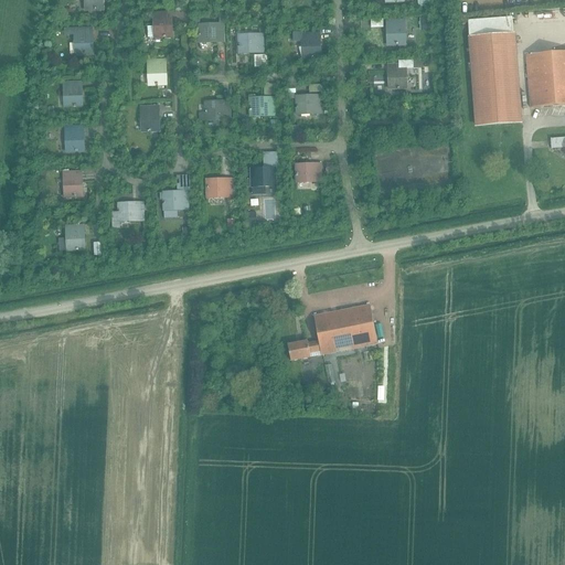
[(84,0),(85,11),(103,10),(102,0),(84,0)]
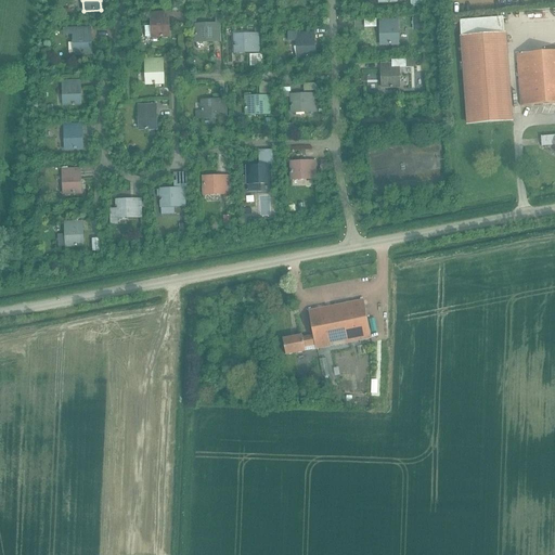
[(168,22),(164,22),(163,12),(151,13),(152,37),(168,36),(168,22)]
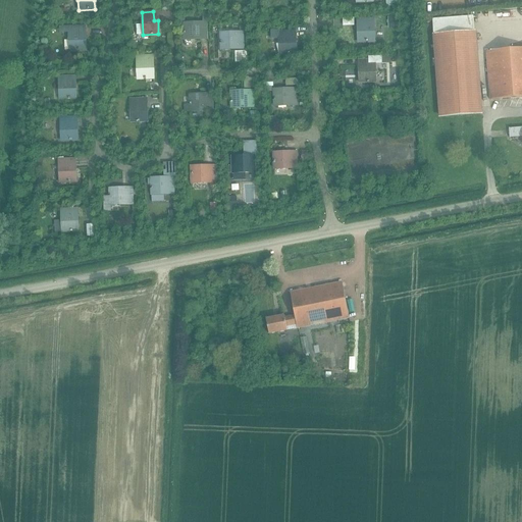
[(184,23),(185,40),(198,39),(198,35),(207,35),(206,23),(209,23),(209,14),(203,15),(203,22),(184,23)]
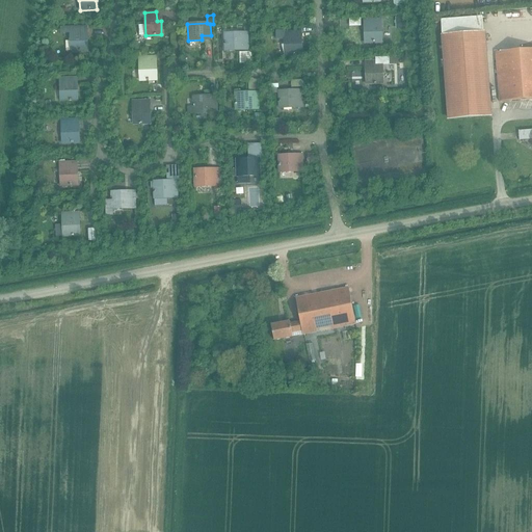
[(441,20),(442,35),(483,32),(482,17),(441,20)]
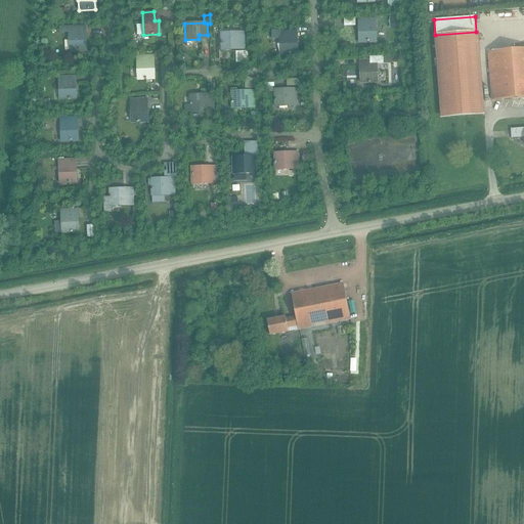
[(358,19),(359,42),(376,42),(375,19),(358,19)]
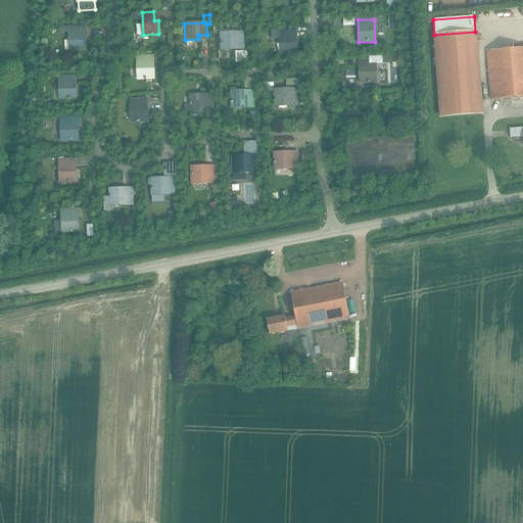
[(85,28),(69,29),(69,27),(59,27),(60,33),(68,33),(69,51),(86,50),(85,28)]
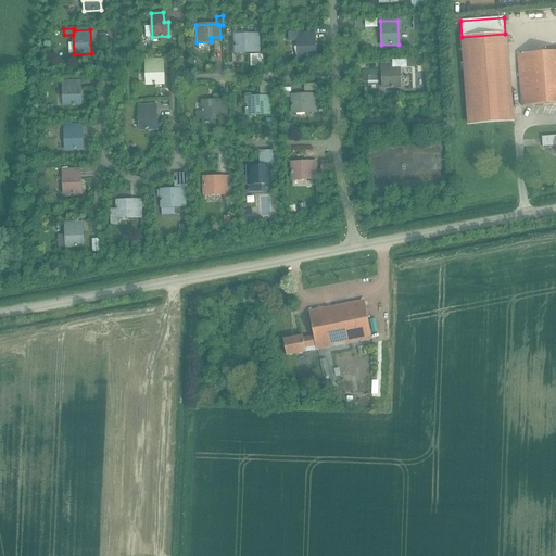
[(310,34),(297,34),(297,33),(289,33),(289,41),(298,41),(298,58),(315,58),(315,42),(310,42),(310,34)]
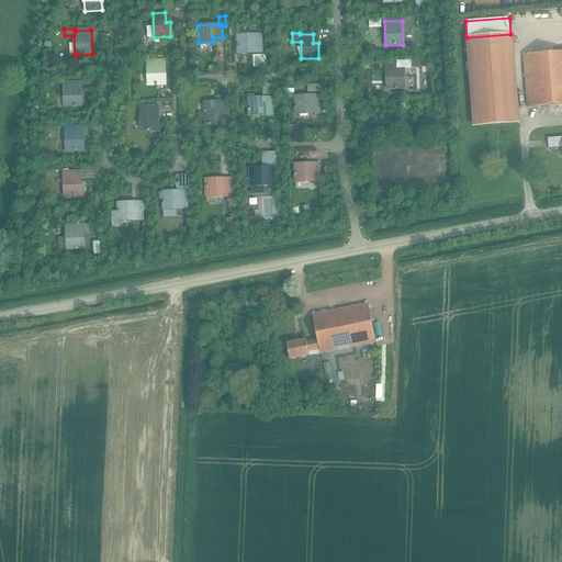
[(467,37),(473,125),(518,122),(510,34),(467,37)]
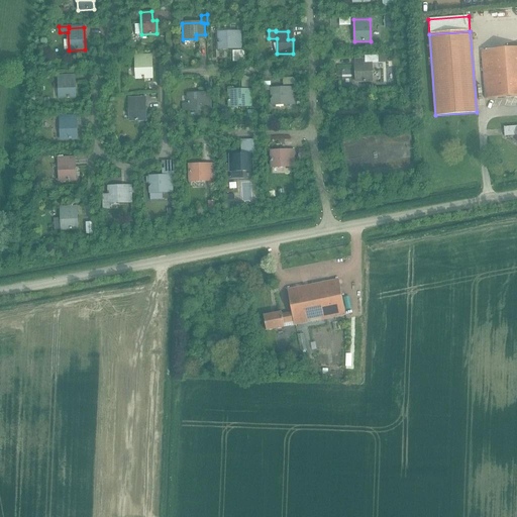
[(218,32),(218,48),(232,48),(231,44),(240,44),(240,32),(218,32)]
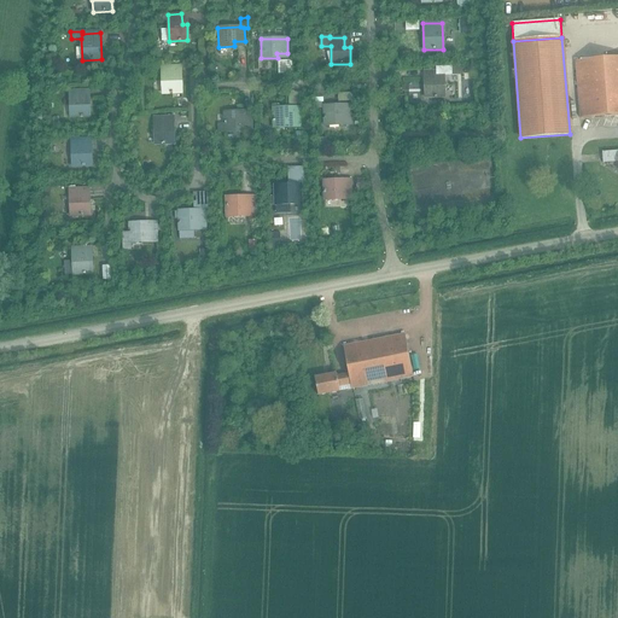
[(617,48),(605,50),(605,58),(576,60),(579,120),(617,116),(617,48)]
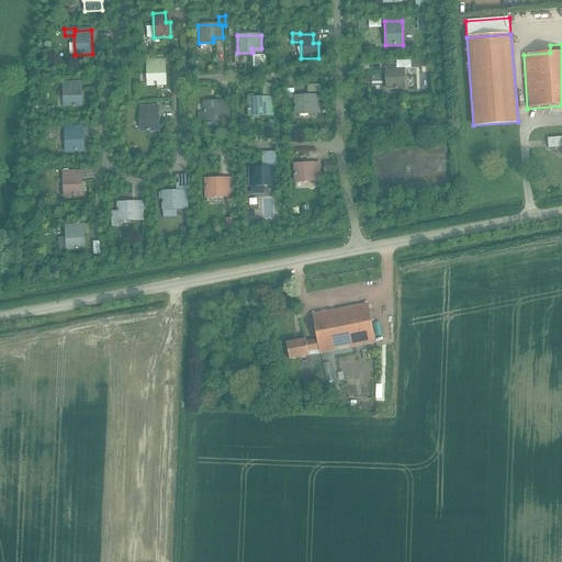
[(146,60),(147,85),(166,85),(165,59),(146,60)]
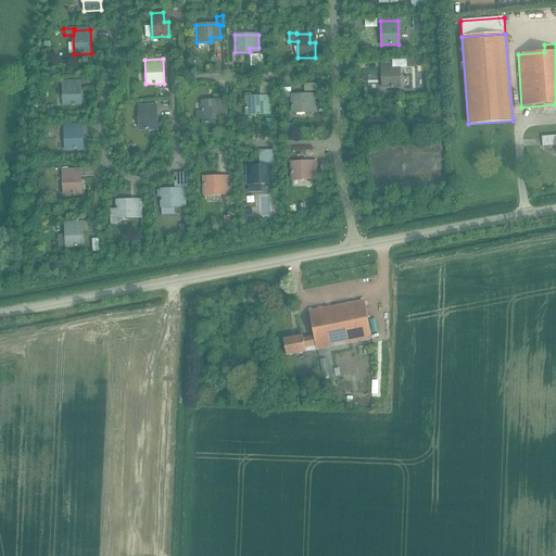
[(381,64),(382,88),(400,87),(399,68),(407,68),(407,60),(392,61),(393,64),(381,64)]
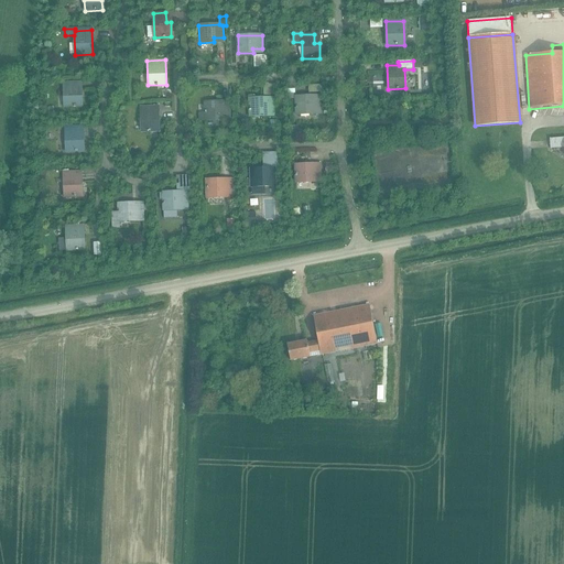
[(82,91),(77,91),(76,83),(63,83),(64,107),(82,106),(82,91)]
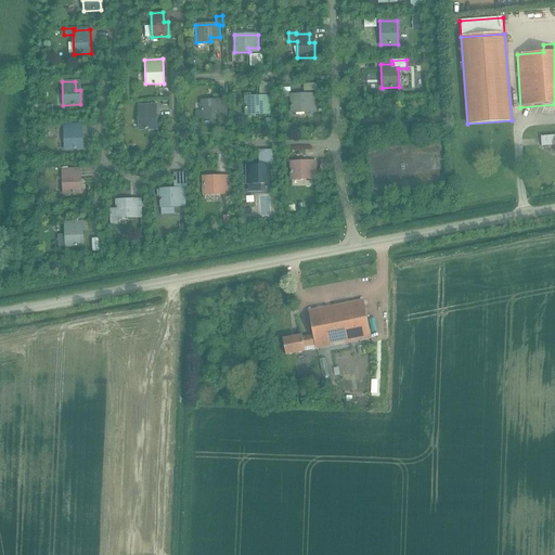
[(291,99),(292,113),(318,112),(317,94),(291,95),(291,99)]
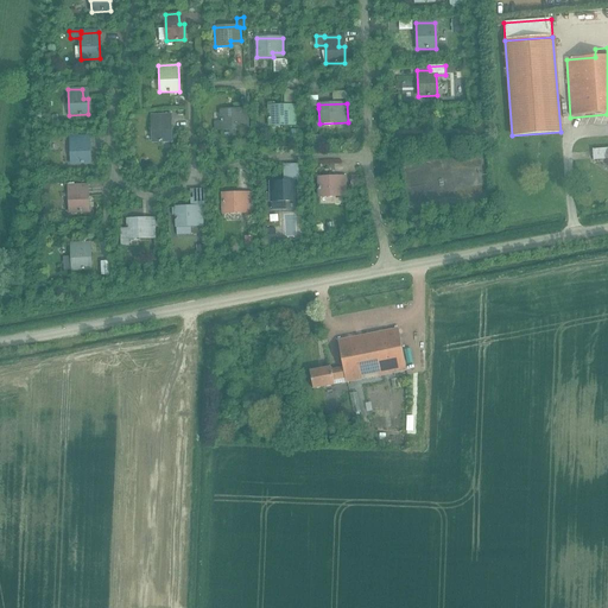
[(268,107),(270,126),(296,125),(295,106),(268,107)]
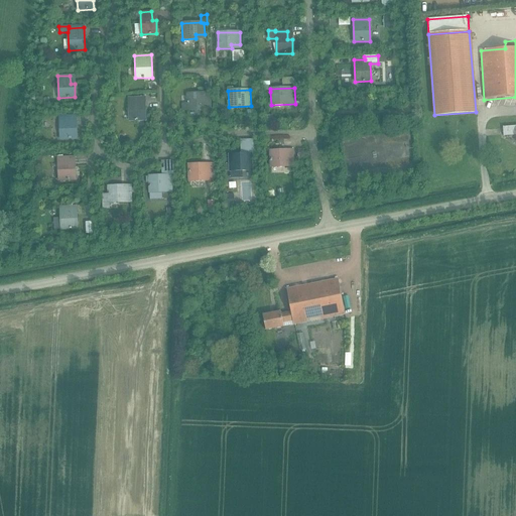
[(187,94),(187,110),(210,109),(210,93),(187,94)]
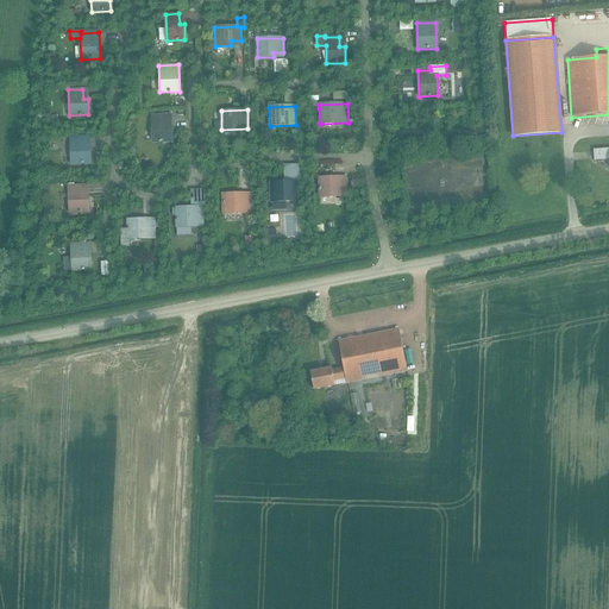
[(48,117),(48,126),(58,125),(57,115),(48,117)]
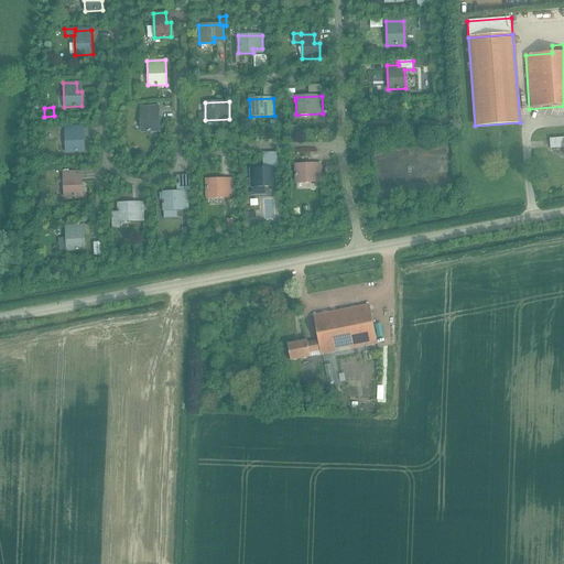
[(141,107),(141,131),(159,131),(158,107),(141,107)]
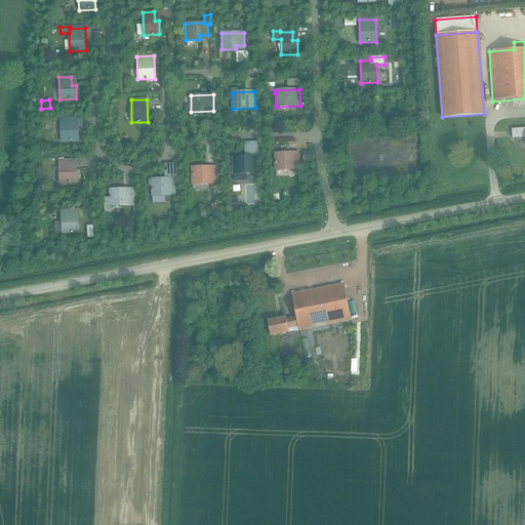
[(73,118),(68,118),(68,115),(57,116),(57,121),(61,121),(62,140),(78,140),(77,127),(73,127),(73,118)]
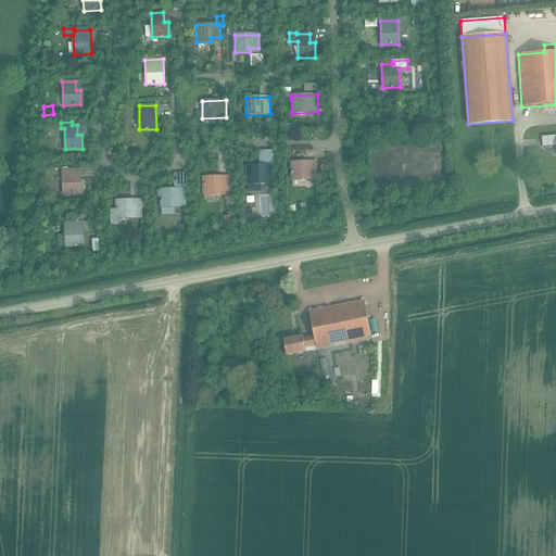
[(555,135),(541,136),(542,147),(555,144),(555,135)]
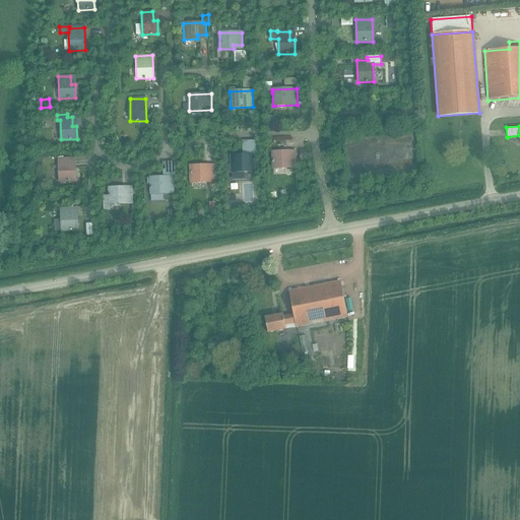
[(272,152),(272,168),(296,168),(295,151),(272,152)]
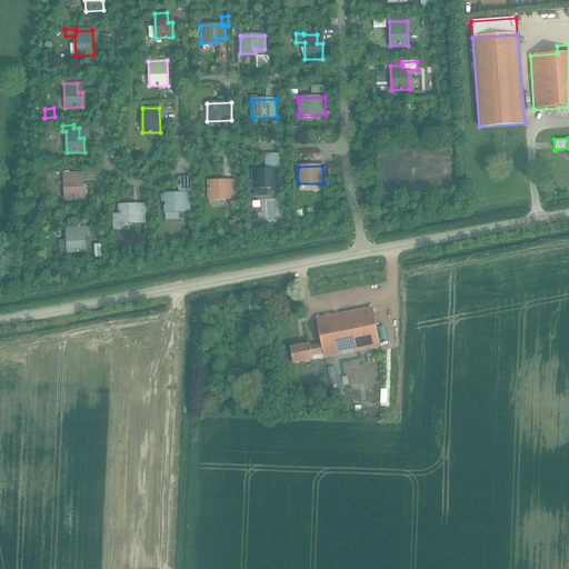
[(278,175),(268,176),(268,170),(253,171),(253,177),(246,177),(246,190),(253,190),(253,188),(267,188),(278,188),(278,175)]
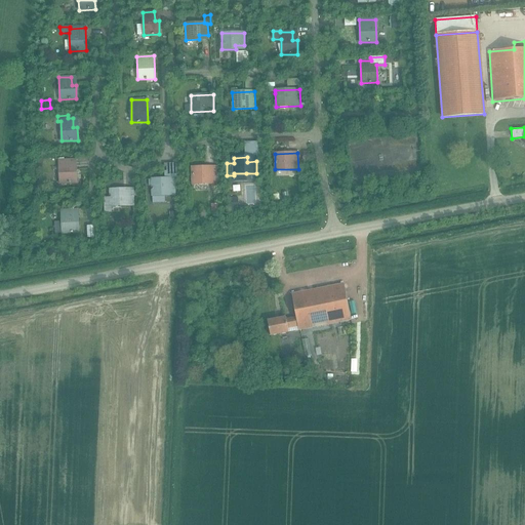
[(76,168),(72,169),(71,160),(58,161),(59,184),(76,183),(76,168)]
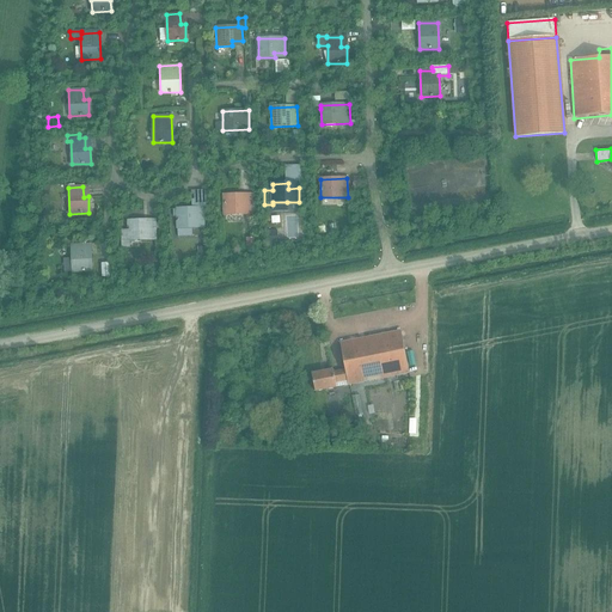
[(248,221),(254,220),(254,195),(225,195),(225,214),(248,213),(248,221)]
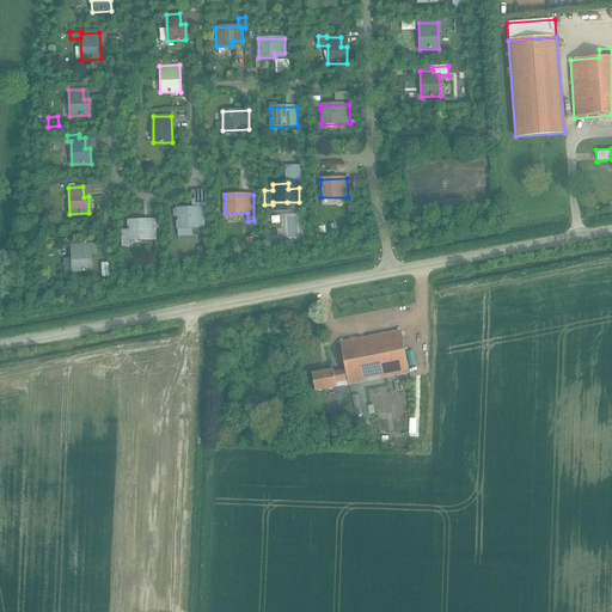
[(287,202),(273,202),(273,204),(273,212),(288,212),(287,202)]
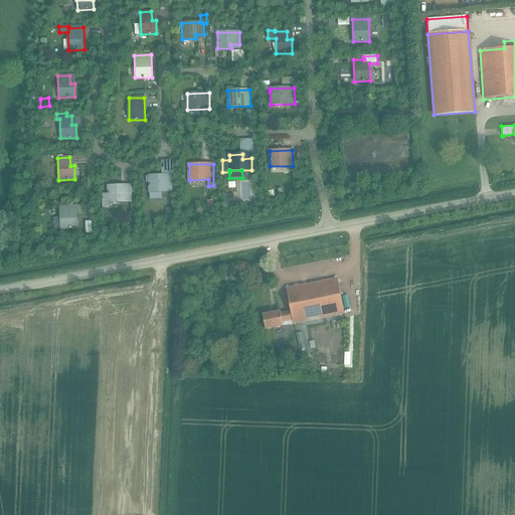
[(149,176),(149,192),(163,191),(163,187),(171,187),(171,175),(149,176)]
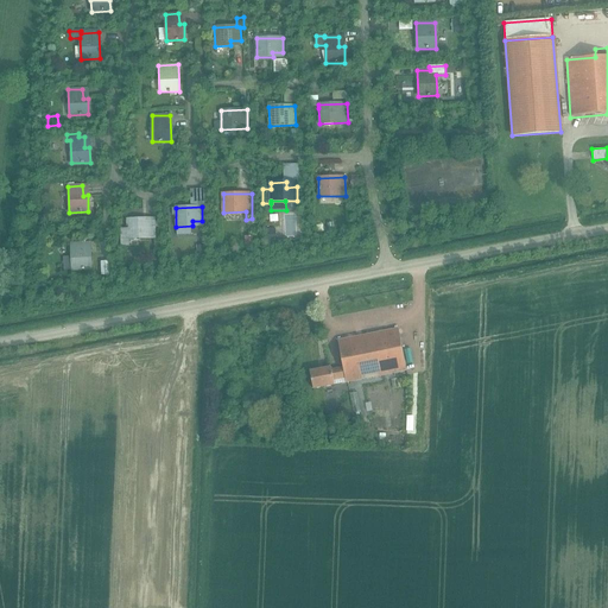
[(153,223),(144,223),(144,219),(127,220),(127,229),(120,229),(121,241),(128,240),(128,239),(154,238),(153,223)]
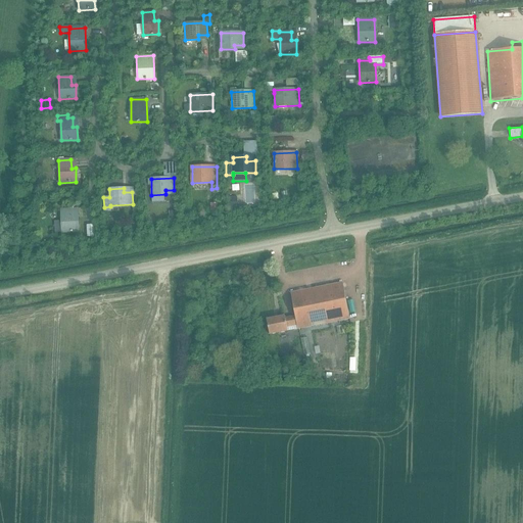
[(78,218),(74,218),(74,208),(61,209),(62,232),(79,231),(78,218)]
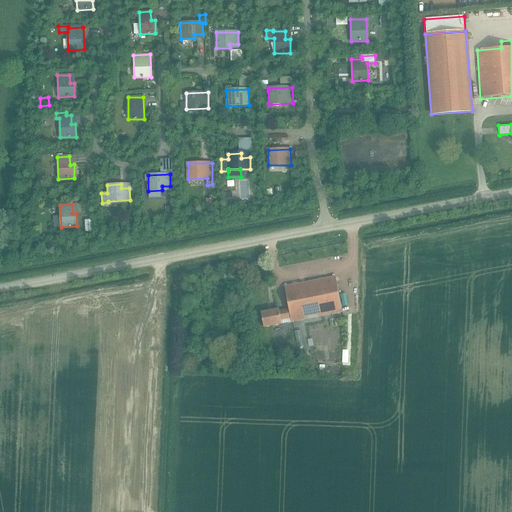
[(173,215),(173,206),(165,207),(165,215),(173,215)]
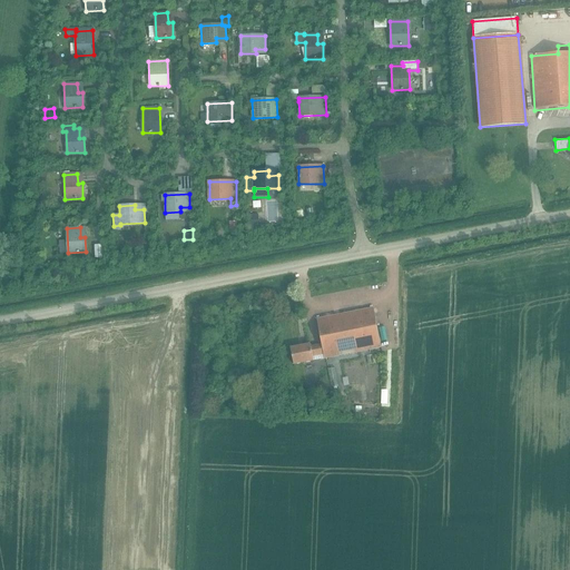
[(324,355),(325,359),(381,347),(373,308),(316,320),(322,345),(311,347),(310,345),(291,349),(294,365),(313,362),(312,357),(324,355)]
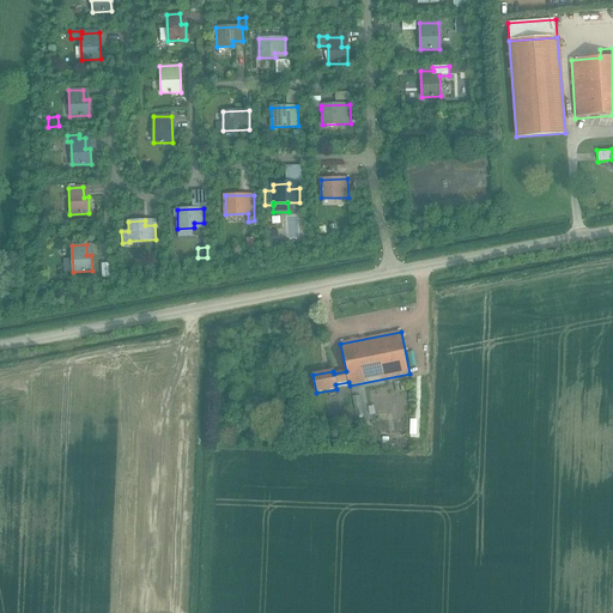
[(349,390),(354,420),(364,418),(358,389),(349,390)]
